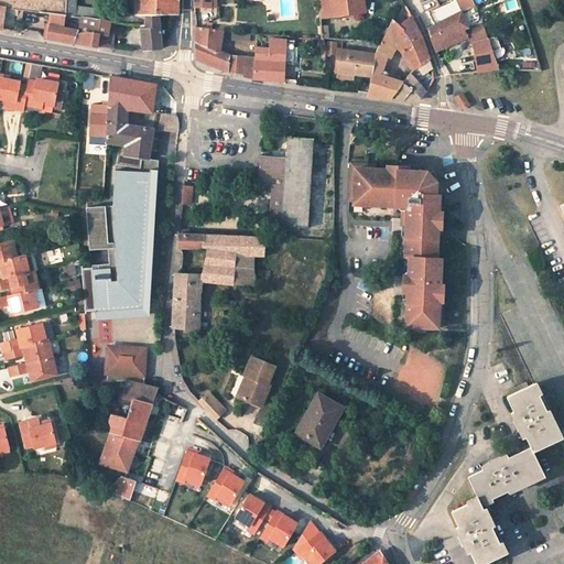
[(0,0),(0,7),(6,8),(52,13),(66,15),(66,0),(0,0)]
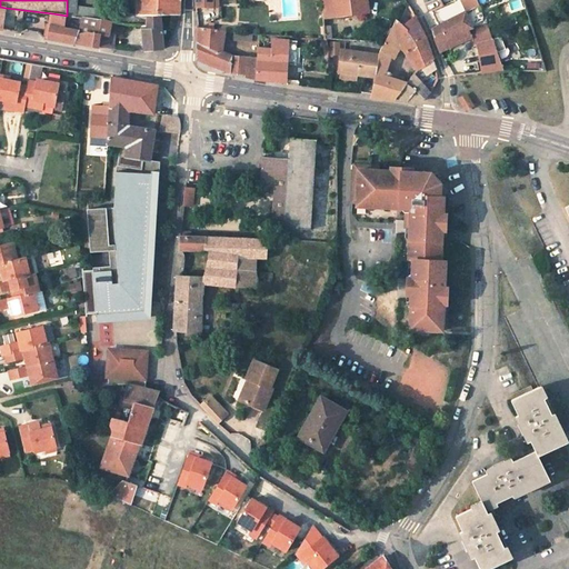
[(123,16),(125,11),(78,6),(78,0),(67,0),(67,16),(83,18),(90,18),(109,21),(109,16),(113,17),(115,15),(123,16)]
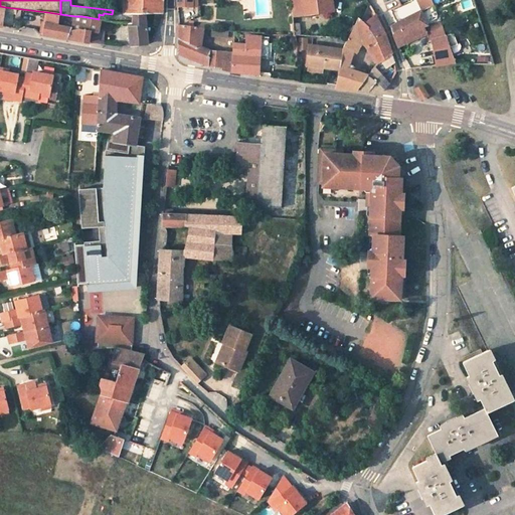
[(119,21),(129,22),(132,23),(133,14),(147,14),(162,13),(162,0),(124,0),(124,11),(113,10),(112,14),(104,13),(103,15),(99,14),(99,19),(101,19),(108,20),(119,21)]
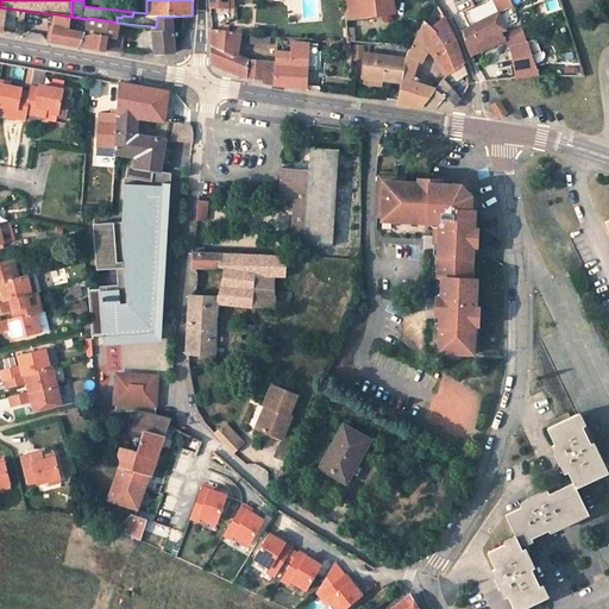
[(344,0),(346,18),(393,12),(391,0),(344,0)]
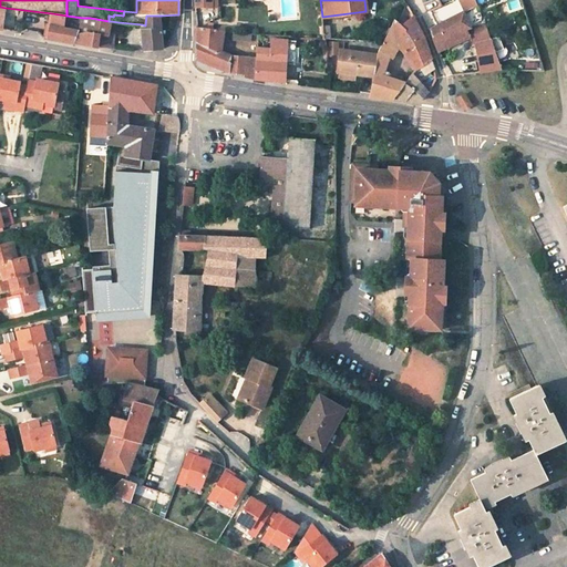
[(423,0),(428,11),(440,7),(436,0),(423,0)]
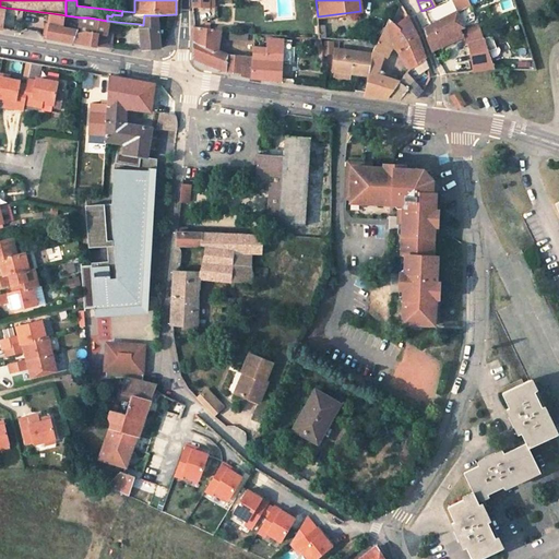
[(452,0),(453,0),(459,11),(471,6),(467,0),(452,0)]
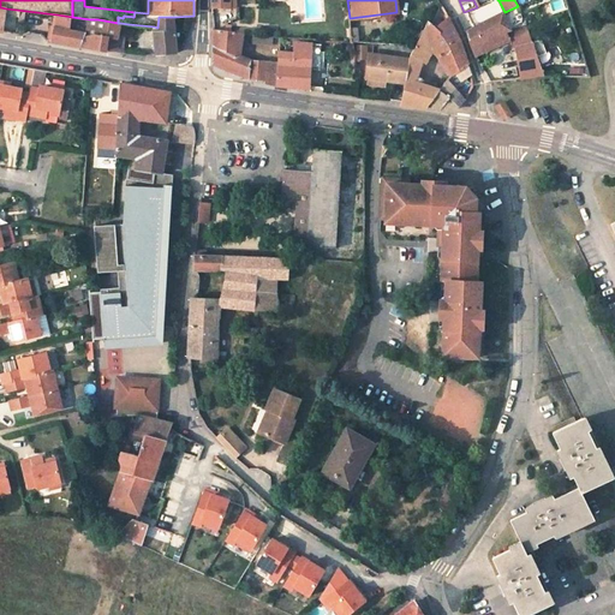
[(505,12),(497,16),(506,33),(507,31),(512,30),(505,12)]
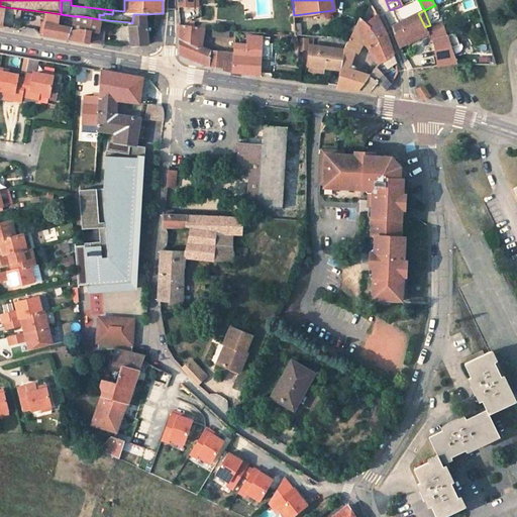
[(47,12),(45,22),(60,25),(61,14),(47,12)]
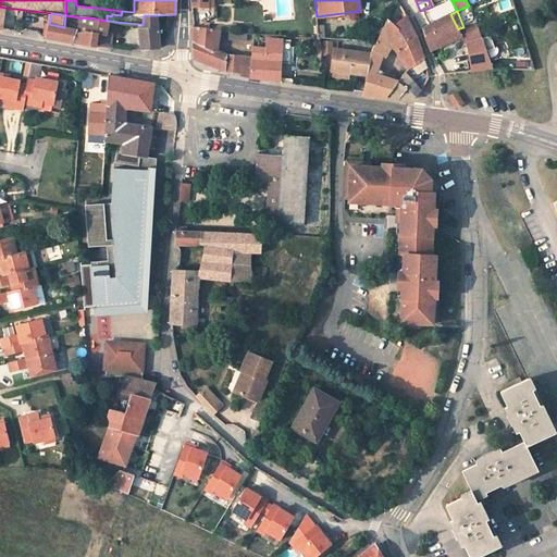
[(423,29),(431,51),(461,36),(462,35),(459,28),(458,29),(450,14),(435,21),(423,29)]
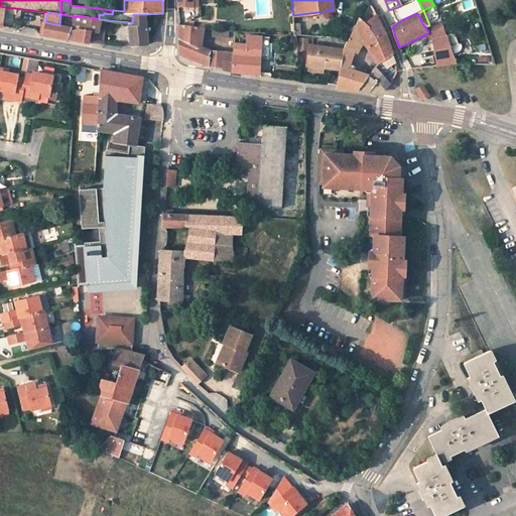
[(129,22),(130,45),(144,44),(148,44),(147,23),(147,14),(133,14),(132,23),(129,22)]
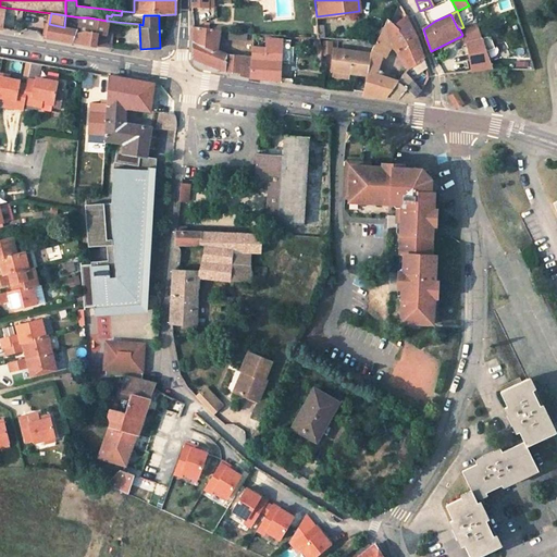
[(50,38),(73,41),(76,32),(98,34),(107,35),(109,21),(107,21),(88,17),(82,17),(77,29),(64,27),(49,24),(47,33),(45,32),(44,37),(50,38)]
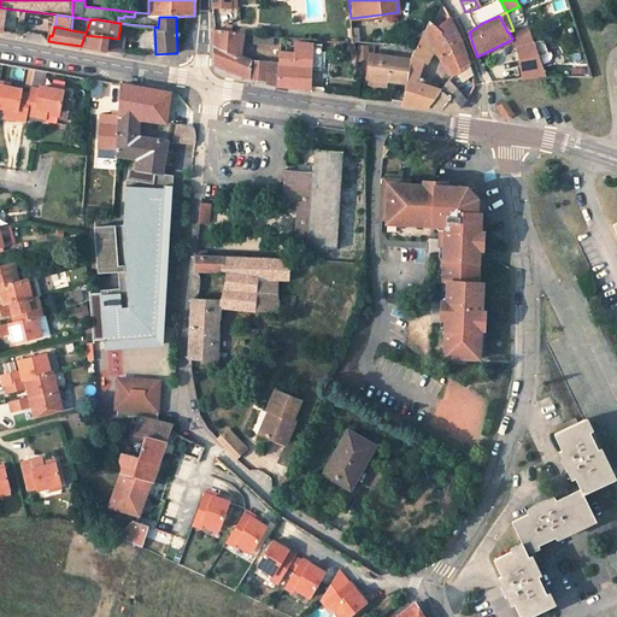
[(441,31),(448,25),(446,21),(436,28),(441,31)]
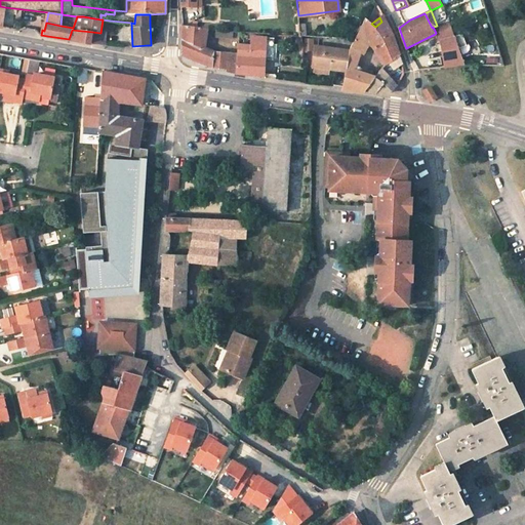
[(393,32),(386,19),(381,22),(375,27),(371,24),(368,22),(366,18),(359,31),(377,44),(393,32)]
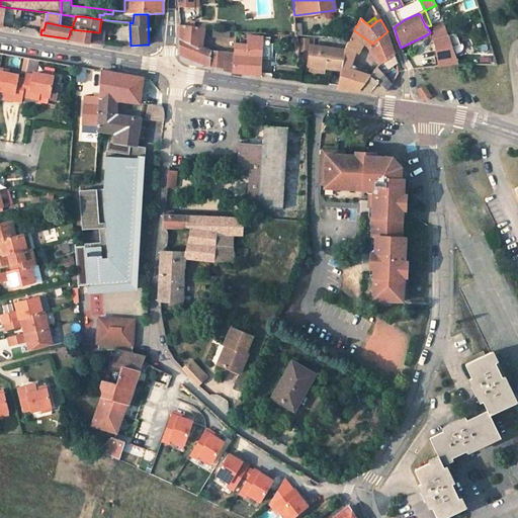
[(108,20),(101,19),(99,32),(91,31),(89,42),(101,44),(104,45),(108,20)]
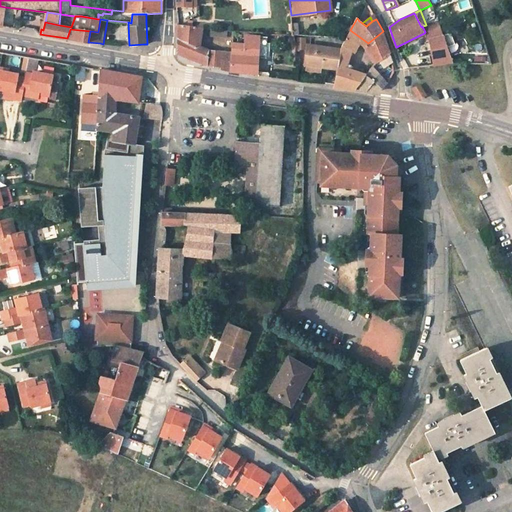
[(424,33),(426,40),(429,39),(433,66),(453,62),(437,21),(426,25),(422,26),(425,32),(424,33)]
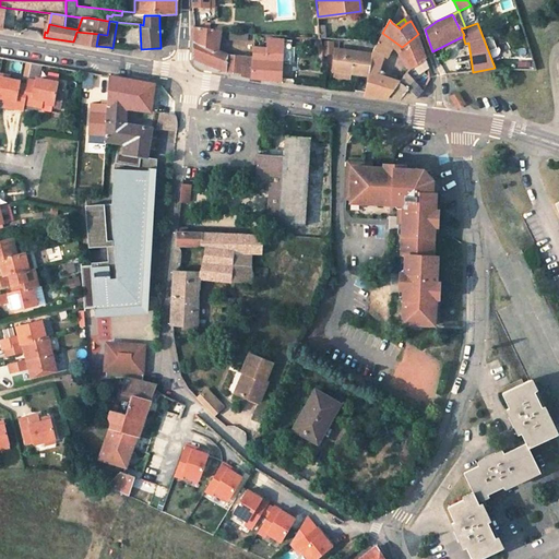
[(253,57),(232,56),(218,51),(222,31),(211,30),(193,27),(193,48),(193,58),(228,71),(241,72),(239,75),(251,78),(253,57)]
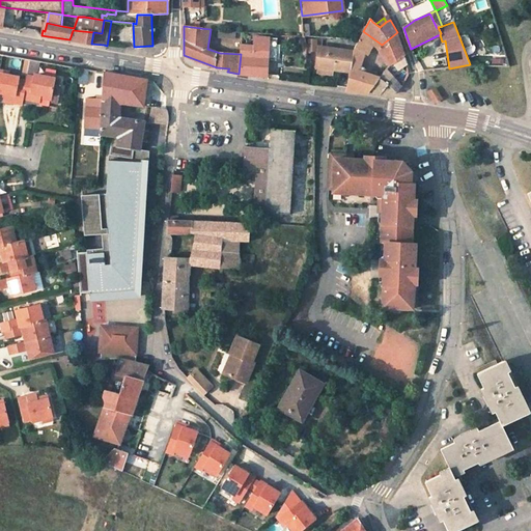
[(91,44),(93,32),(73,30),(70,39),(91,44)]
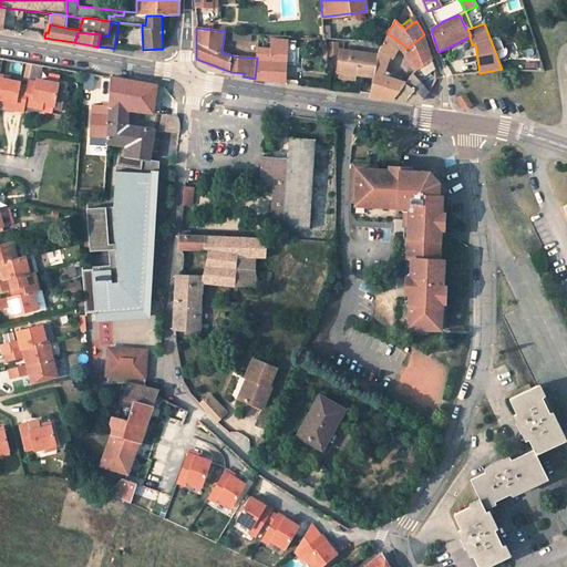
[(233,32),(233,40),(250,42),(251,34),(233,32)]
